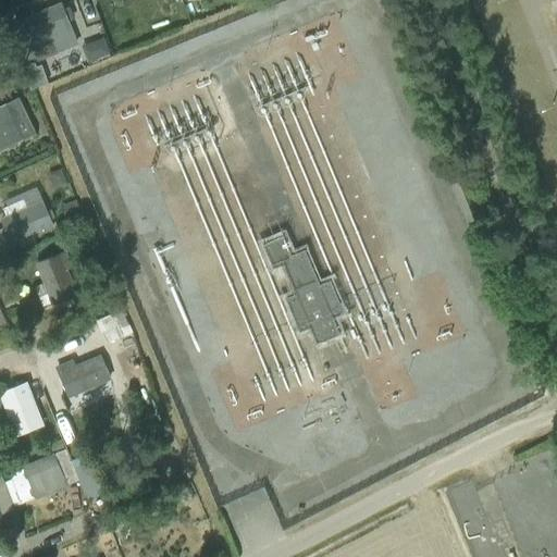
[(38,61),(78,45),(61,2),(19,20),(31,47),(32,47),(38,61)]
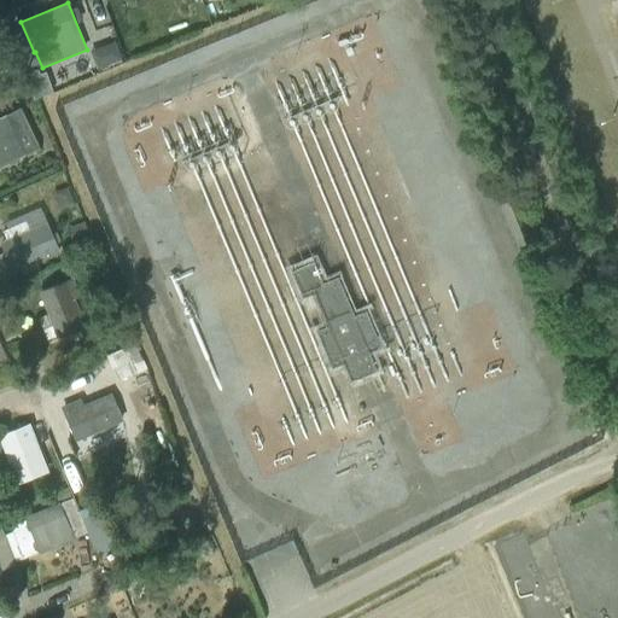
[(93,69),(121,63),(116,44),(103,47),(95,17),(86,19),(89,34),(86,35),(93,69)]
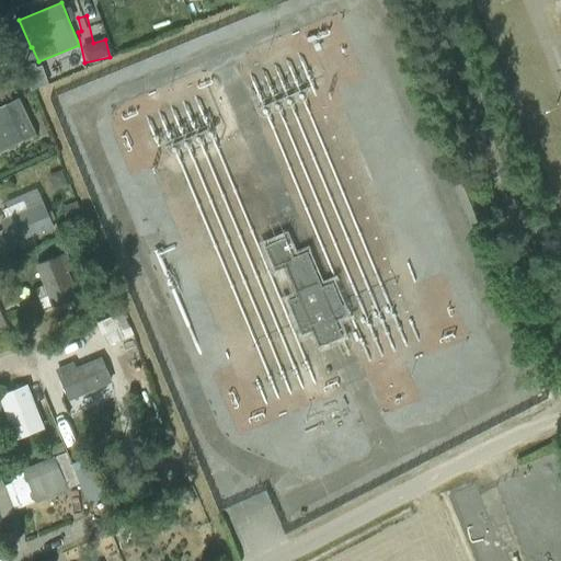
[(0,152),(36,136),(19,99),(0,107),(0,152)]
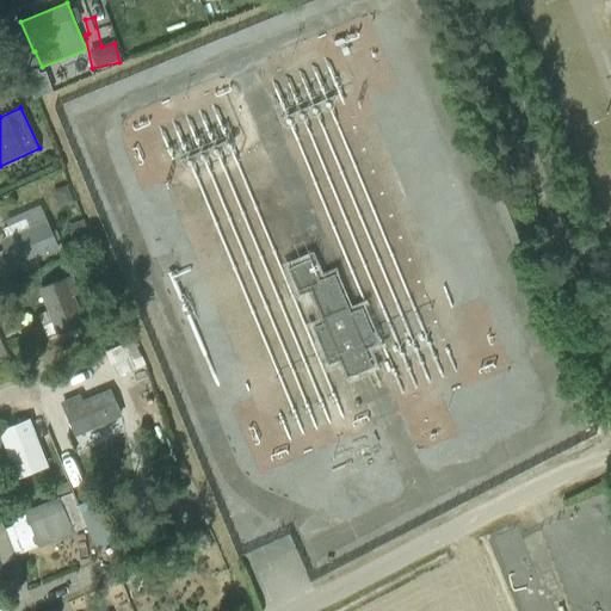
[(59,209),(74,203),(67,186),(51,192),(59,209)]
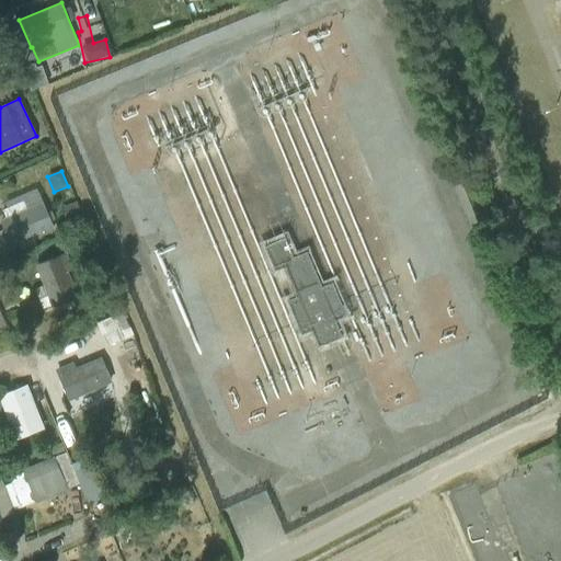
[(34,241),(56,231),(43,202),(26,209),(23,202),(2,210),(6,218),(0,220),(0,225),(2,230),(0,231),(0,254),(2,260),(15,254),(13,249),(18,247),(20,251),(35,244),(34,241)]
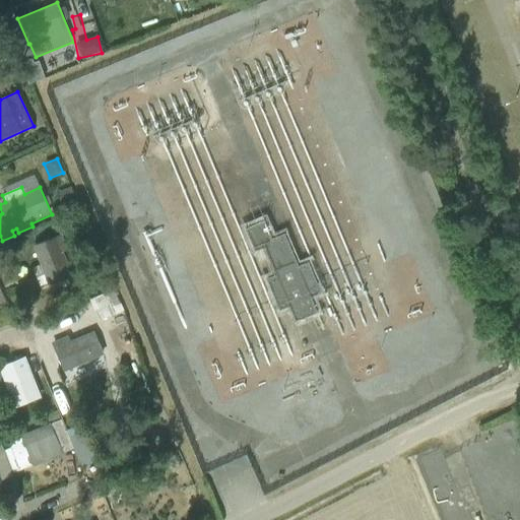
[(297,267),(284,236),(271,241),(262,217),(249,222),(250,226),(245,230),(254,252),(262,249),(261,246),(263,245),(276,277),(267,280),(279,311),(288,307),(296,322),(317,313),(310,298),(320,295),(307,264),(297,267)]
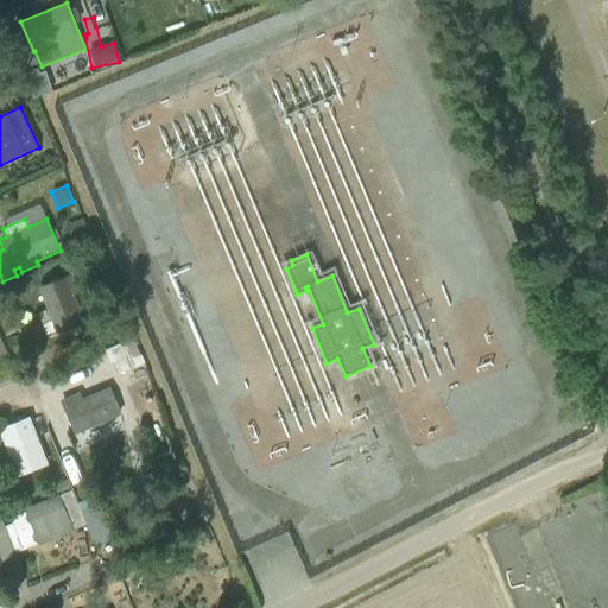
[(56,334),(84,323),(74,295),(78,292),(71,274),(38,287),(48,310),(37,314),(45,336),(56,331),(56,334)]
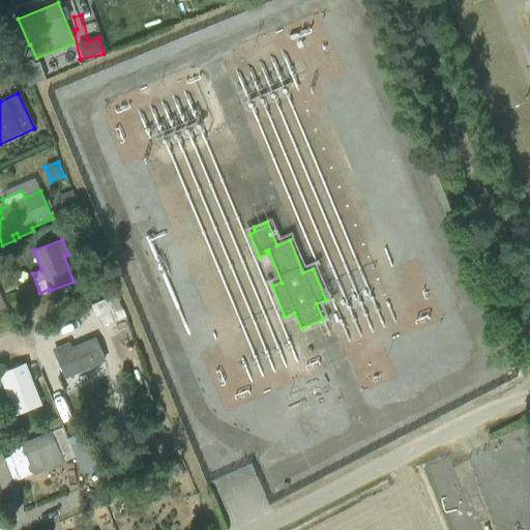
[(100,327),(114,322),(110,312),(96,316),(100,327)]
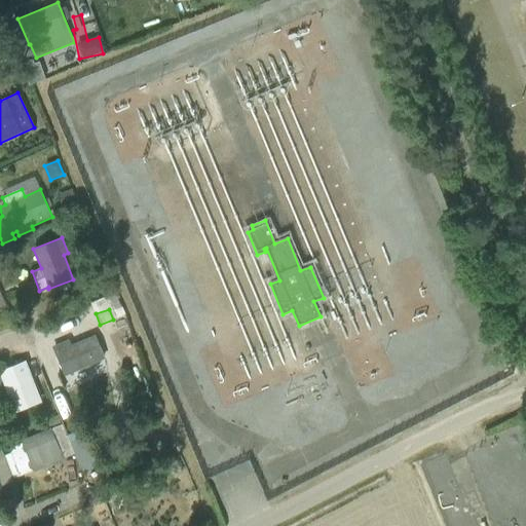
[(65,377),(105,360),(96,335),(54,352),(65,377)]
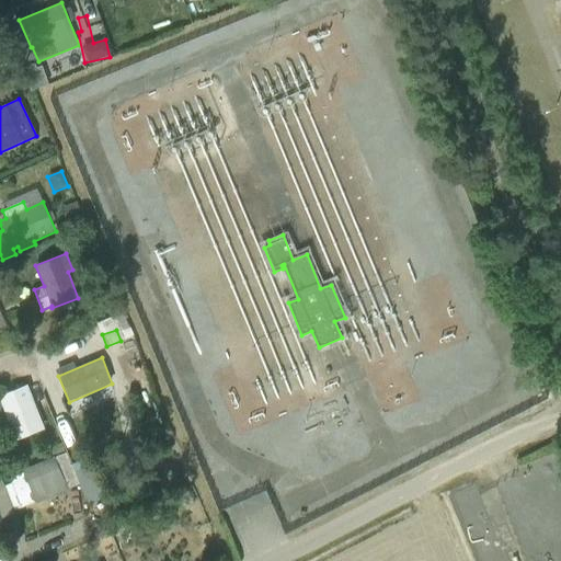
[(0,400),(15,442),(45,430),(27,385),(0,396),(0,400)]
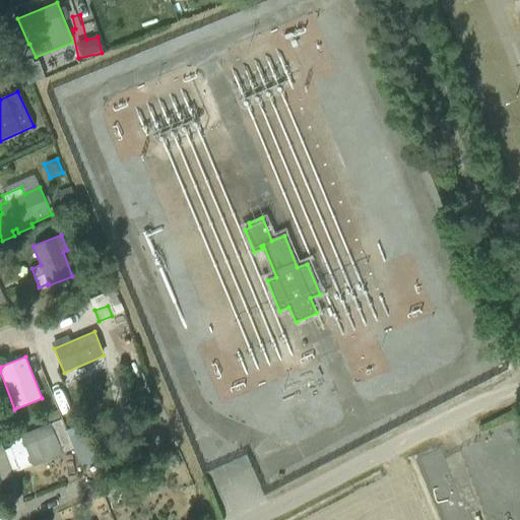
[(63,454),(74,450),(62,419),(20,435),(21,439),(8,443),(10,449),(4,451),(12,473),(33,466),(34,467),(64,456),(63,454)]
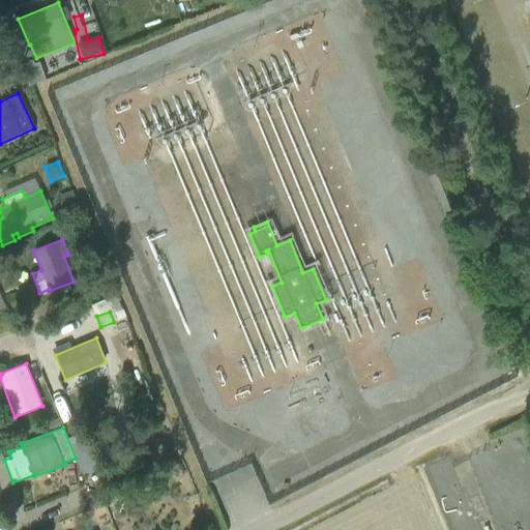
[(0,502),(6,501),(2,490),(12,487),(0,453),(0,502)]
